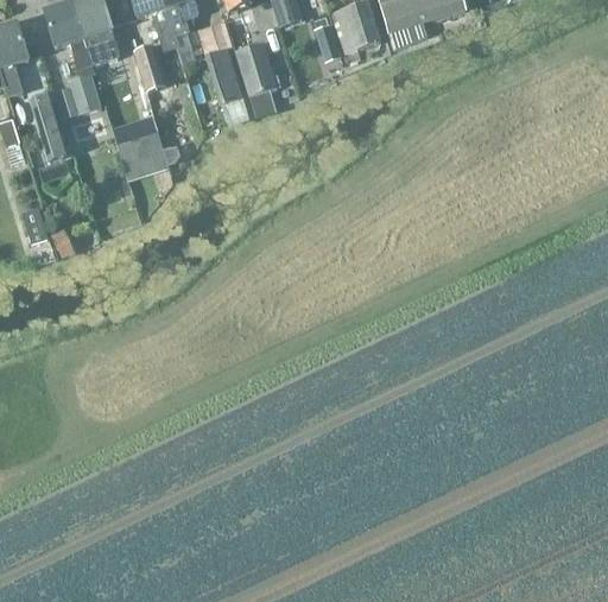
[(76,0),(73,1),(92,64),(116,57),(119,52),(102,0),(76,0)]
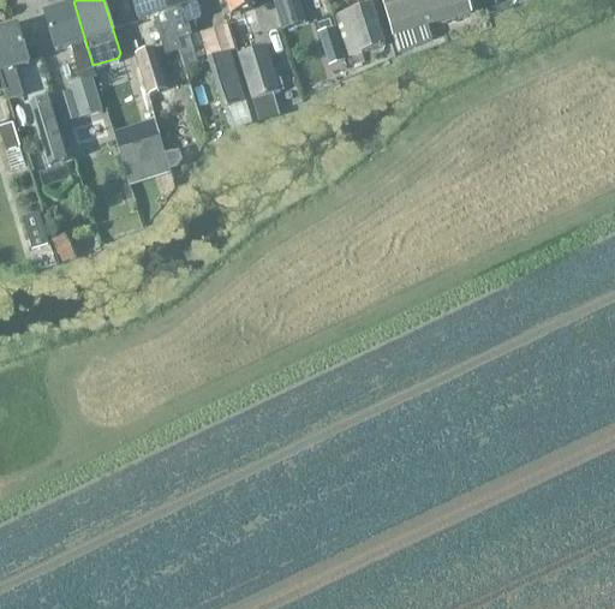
[(179,46),(175,35),(165,0),(133,0),(139,17),(155,13),(166,51),(179,46)]
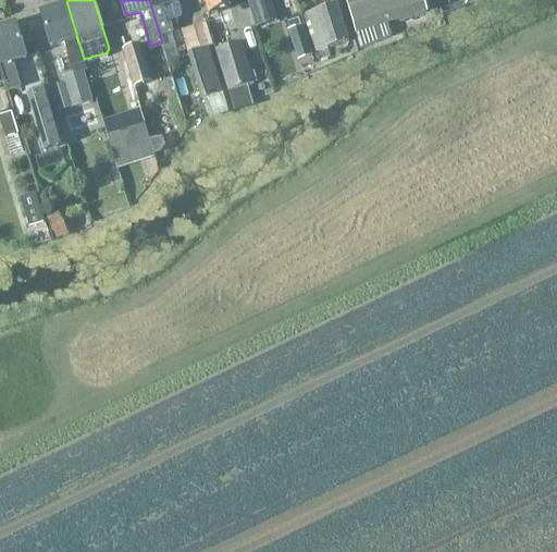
[(149,0),(159,32),(172,28),(169,17),(181,14),(181,10),(177,0),(149,0)]
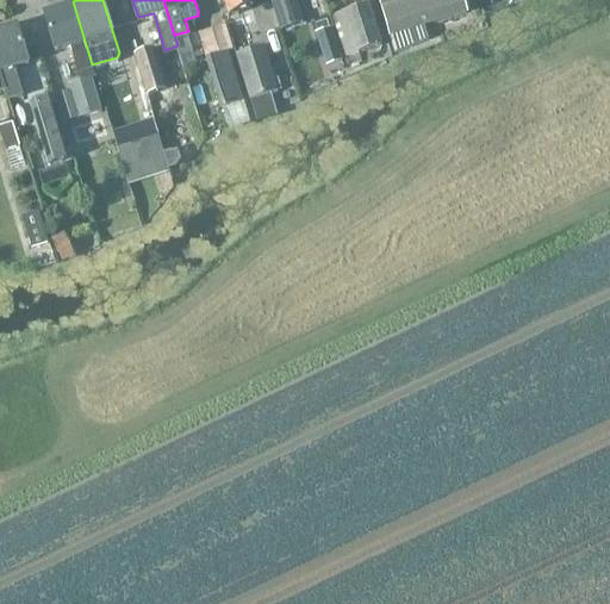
[(225,0),(229,11),(251,4),(250,0),(225,0)]
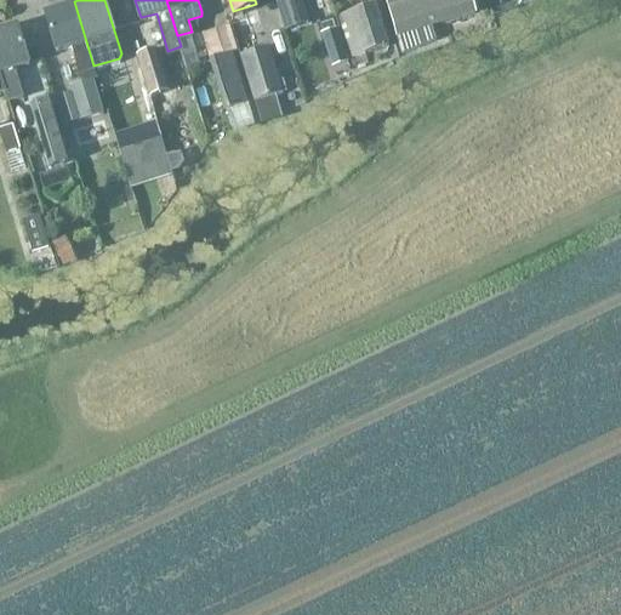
[(277,0),(285,26),(308,18),(302,0),(277,0)]
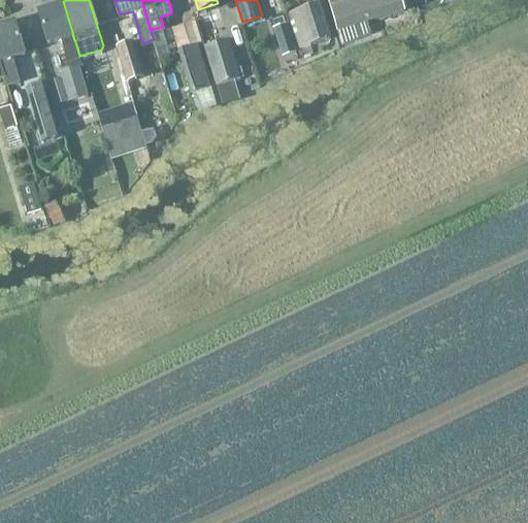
[(298,45),(330,36),(319,0),(287,10),(298,45)]
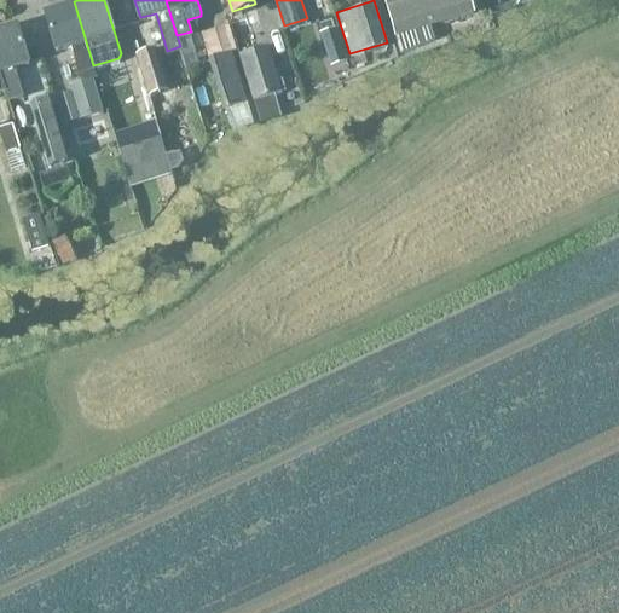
[(385,0),(401,50),(437,36),(433,23),(474,10),(470,0),(385,0)]
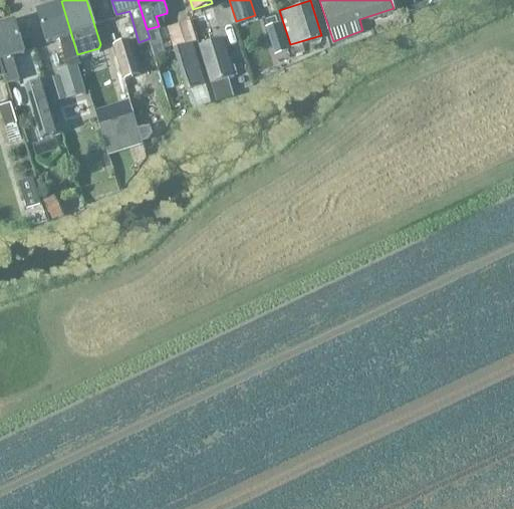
[(74,55),(77,54),(61,1),(37,9),(46,40),(59,36),(67,65),(57,68),(59,73),(46,77),(53,100),(84,90),(74,55)]
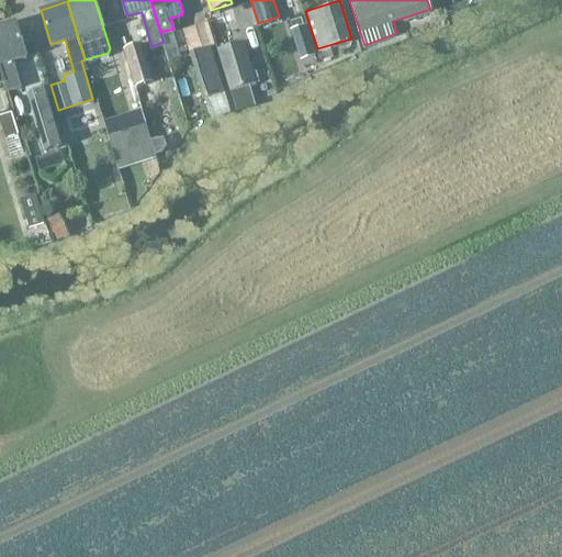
[(0,25),(0,62),(8,87),(20,84),(13,59),(26,55),(17,21),(0,25)]
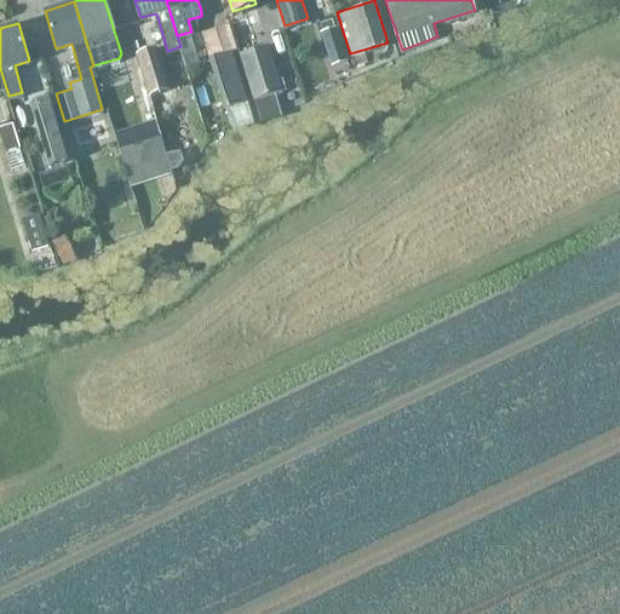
[(230,24),(219,27),(201,33),(208,55),(237,46),(230,24)]
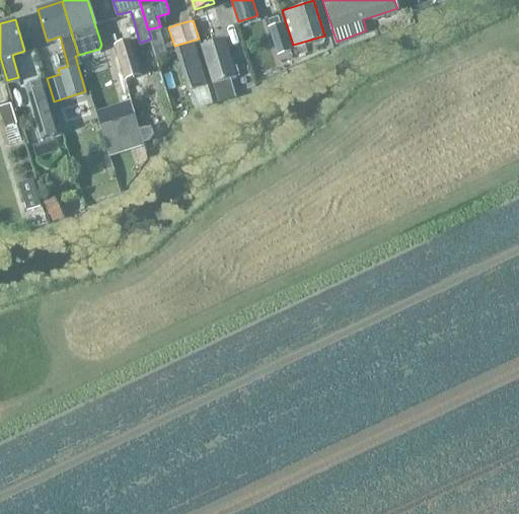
[(212,80),(236,73),(225,34),(201,42),(212,80)]
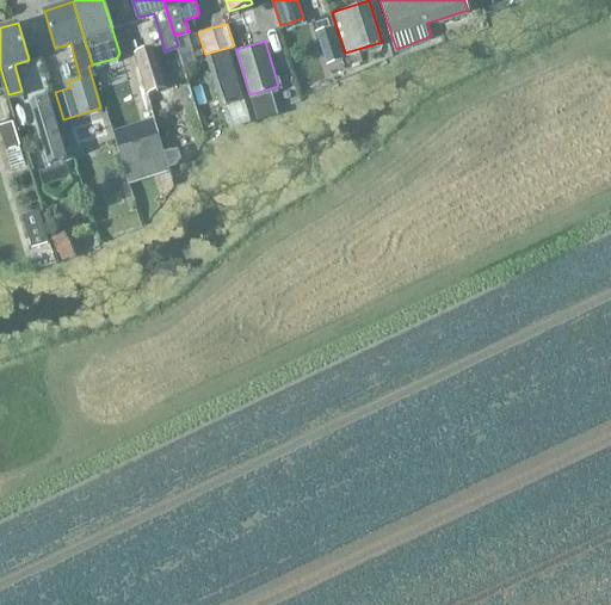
[(152,88),(166,85),(154,47),(140,50),(152,88)]
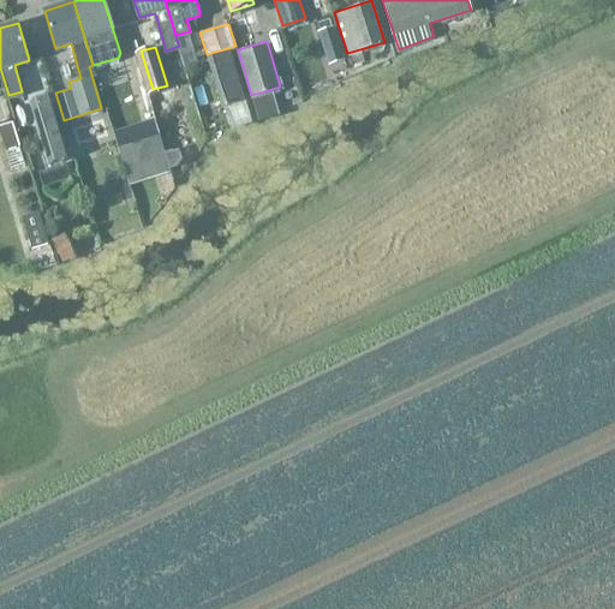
[(220,106),(226,105),(245,100),(230,48),(206,55),(220,106)]
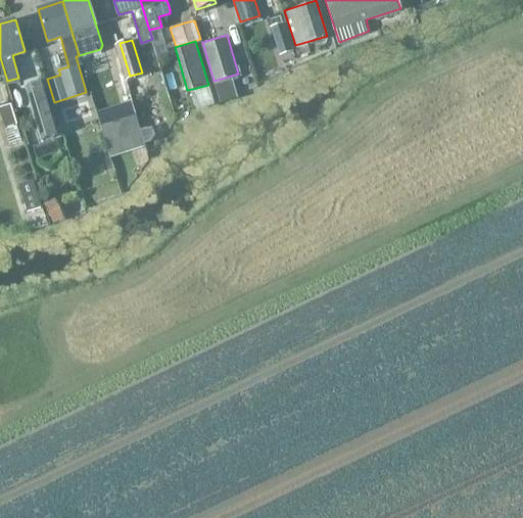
[(32,83),(26,85),(42,138),(61,133),(53,106),(45,79),(32,83)]
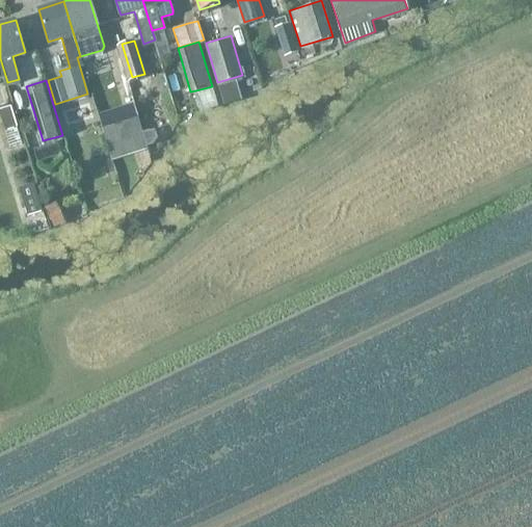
[(5,127),(17,124),(12,109),(1,113),(5,127)]
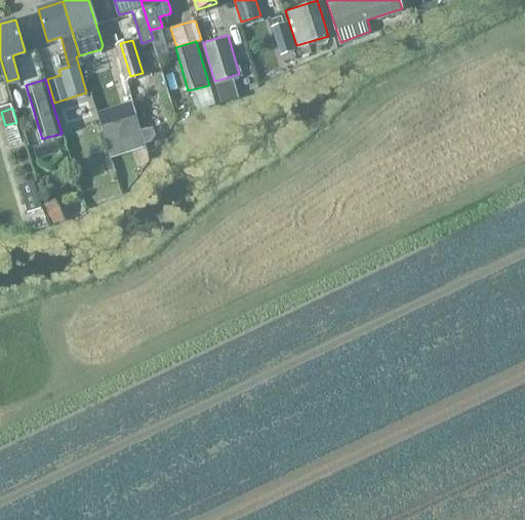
[(145,144),(142,133),(136,114),(101,124),(107,144),(110,155),(123,151),(145,144)]
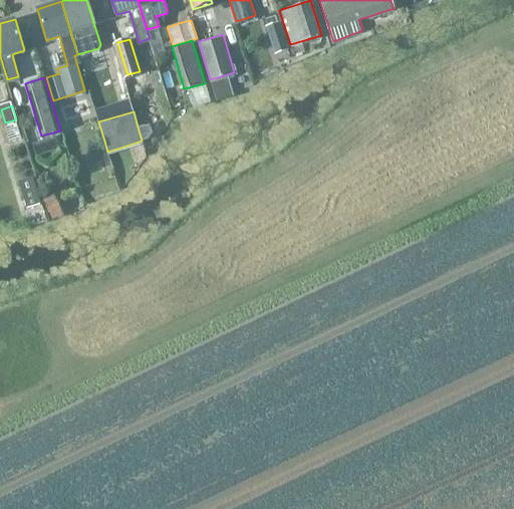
[(27,206),(40,202),(32,175),(18,179),(27,206)]
